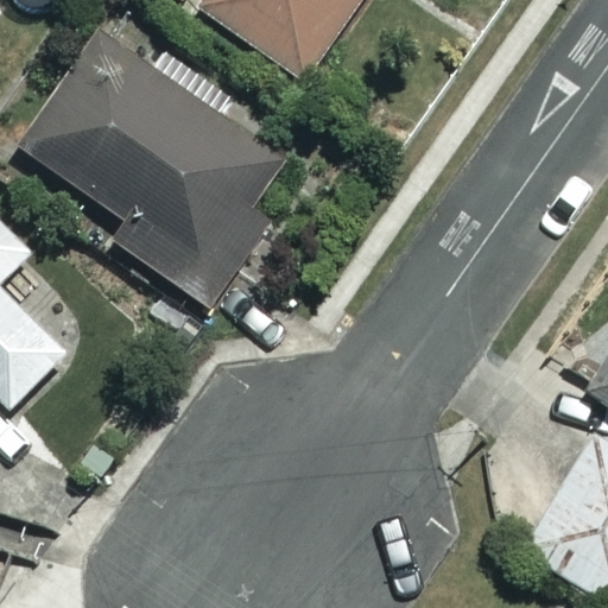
[(358,0),(189,0),(306,78),(358,0)]
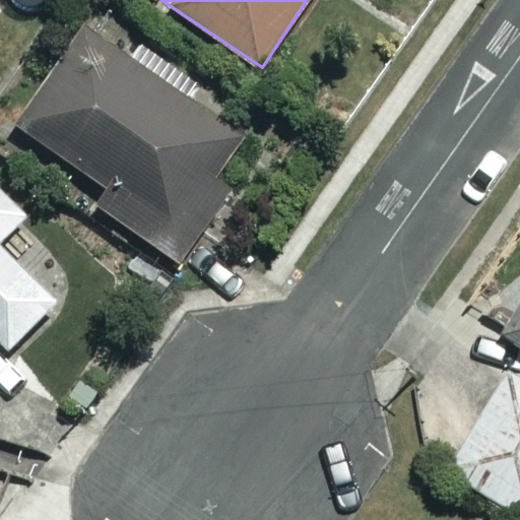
[(245,136),(84,24),(15,124),(176,237),(245,136)]
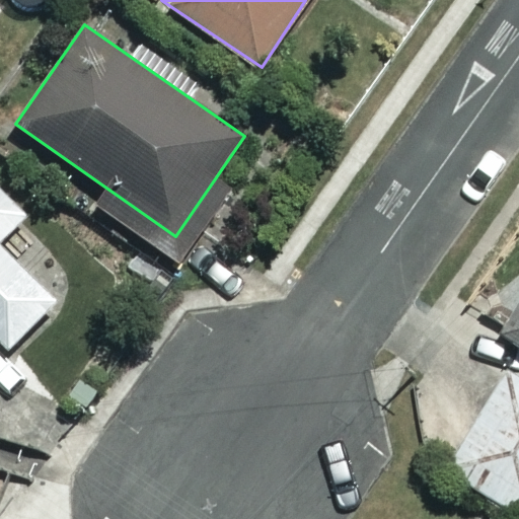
[(0,238),(25,213),(0,188),(0,339),(9,348),(56,299),(0,245),(0,238)]
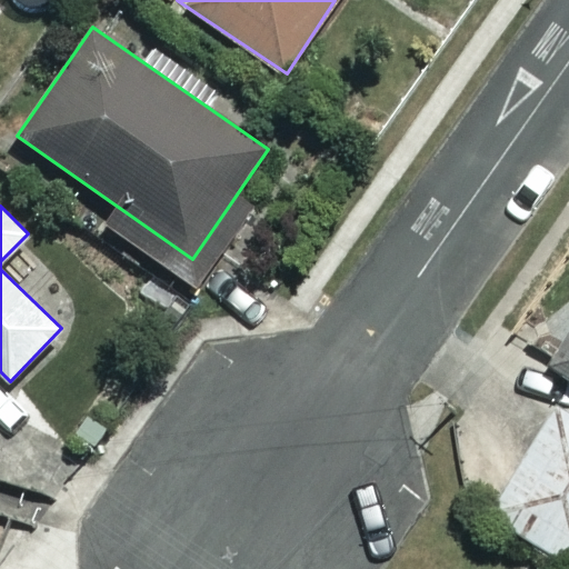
[(568,332),(549,363),(568,376),(568,332)]
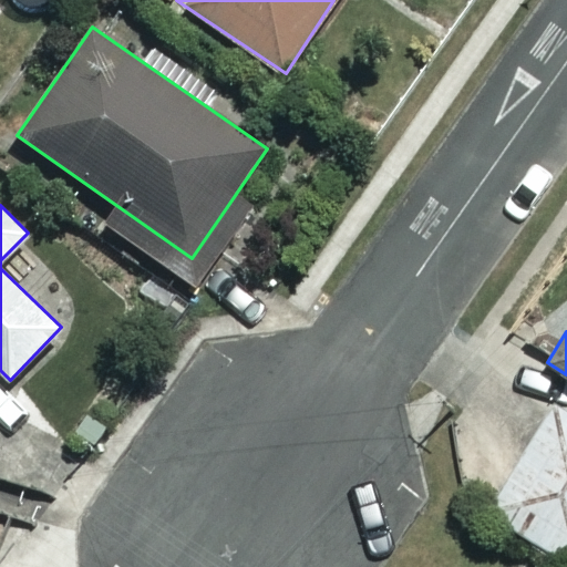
[(566,410),(555,403),(487,513),(566,562),(566,410)]
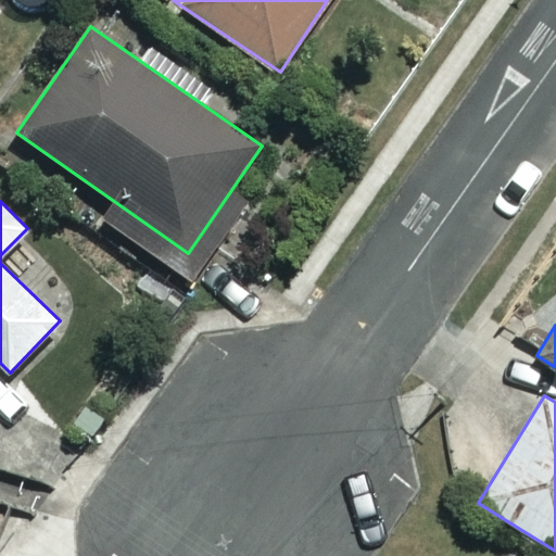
All buildings are outlined.
